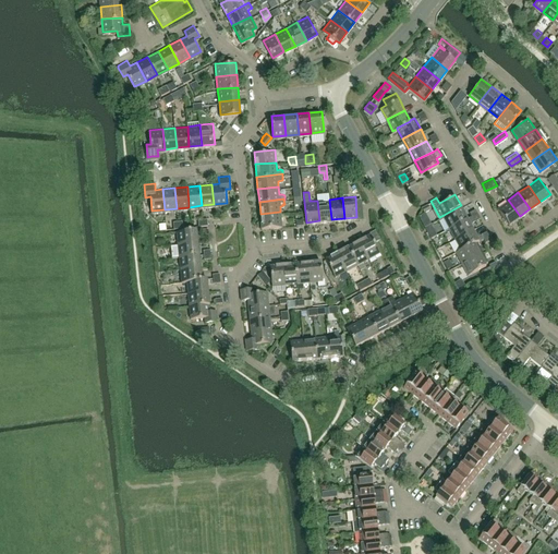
[(331,219),(329,200),(317,201),(319,220),(331,219)]
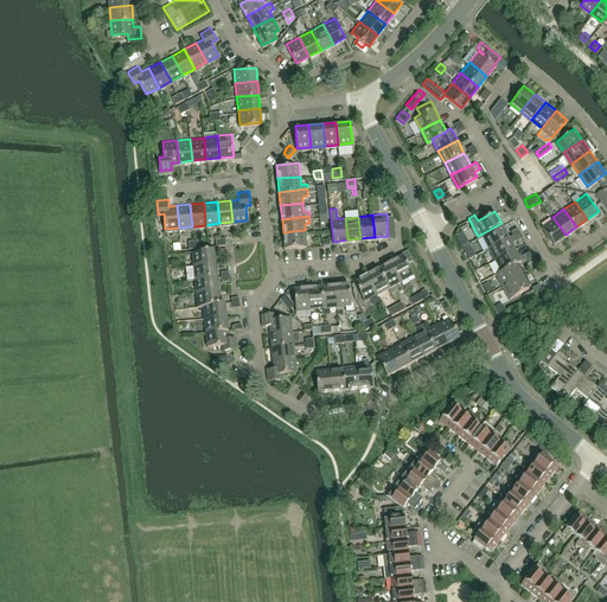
[(566,235),(553,217),(541,224),(554,243),(566,235)]
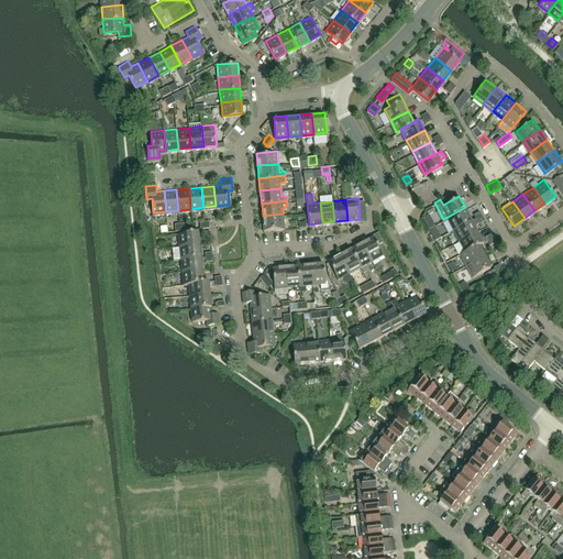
[(471,218),(465,207),(448,217),(453,228),(471,218)]
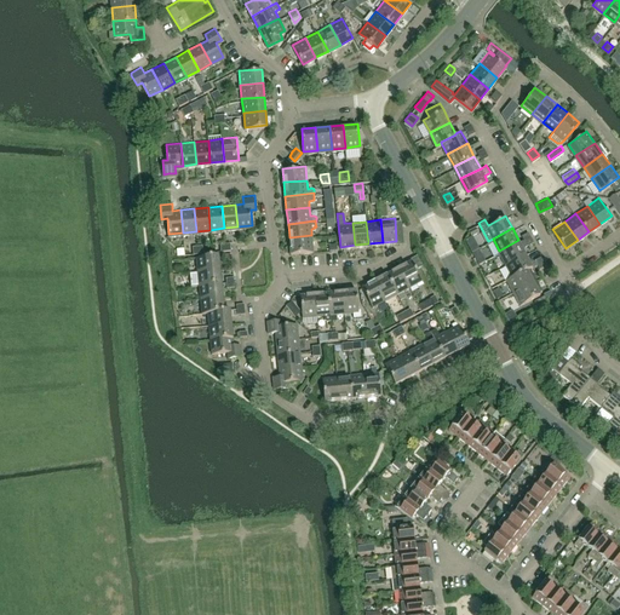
[(526,252),(522,246),(533,240),(530,234),(523,237),(518,240),(499,251),(505,263),(526,252)]
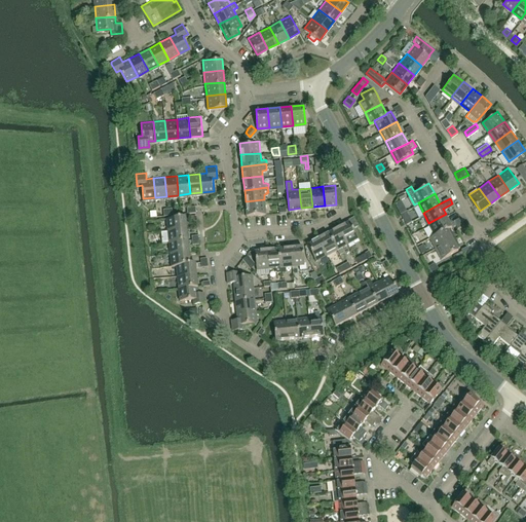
[(266,212),(264,199),(246,201),(247,214),(266,212)]
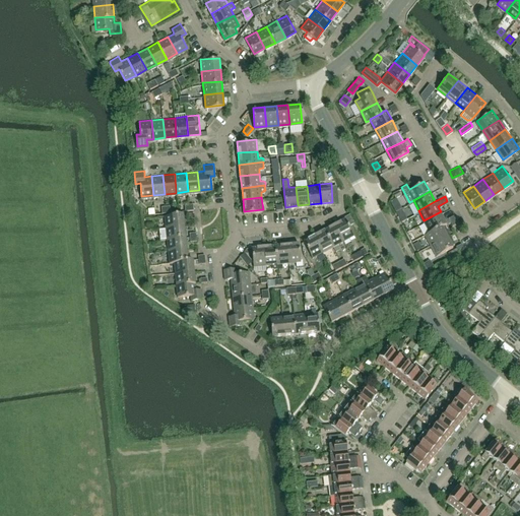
[(185,223),(183,211),(165,213),(166,226),(185,223)]
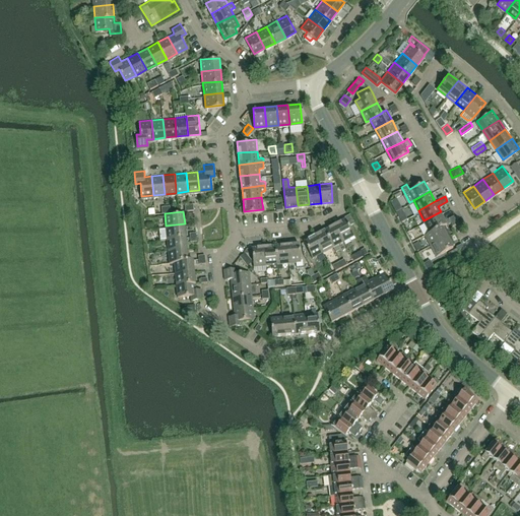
[(446,222),(441,211),(424,220),(429,231),(430,231),(442,224),(445,223),(446,222)]
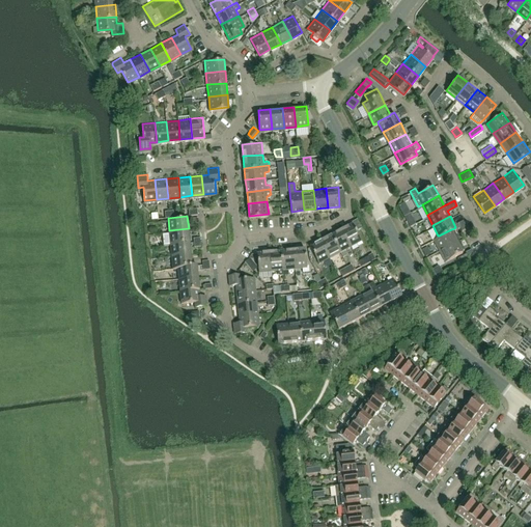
[(361,239),(352,221),(341,227),(351,244),(361,239)]
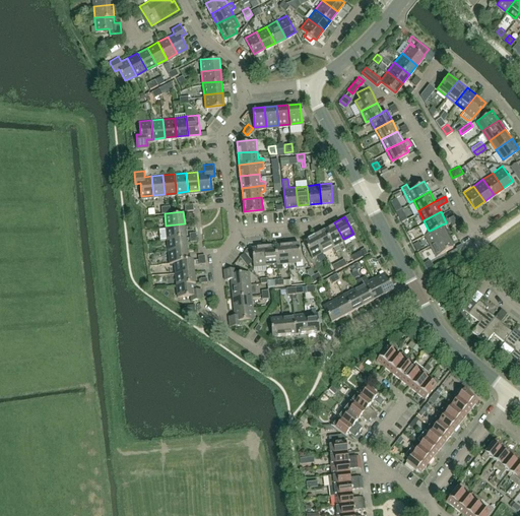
[(335,249),(339,247),(337,243),(343,239),(334,222),(324,228),(333,245),(335,249)]
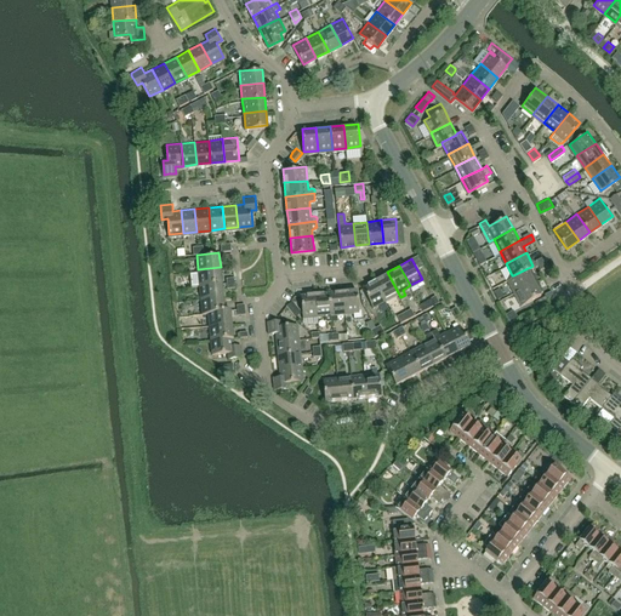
[(222,280),(221,267),(198,269),(199,283),(222,280)]
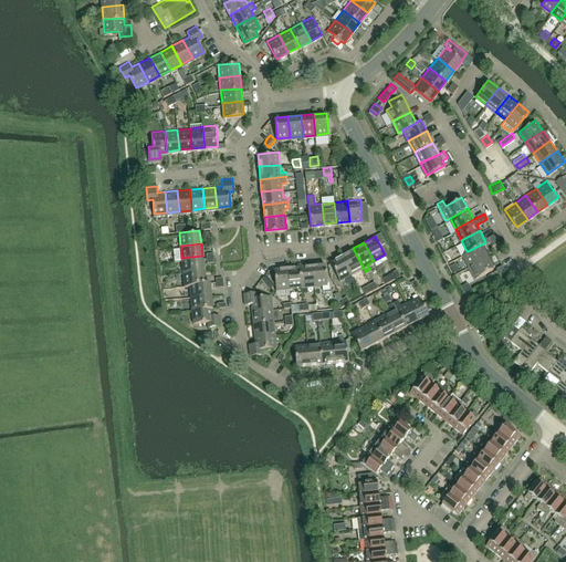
[(486,256),(490,253),(484,243),(481,245),(468,251),(467,251),(462,253),(469,266),(486,256)]
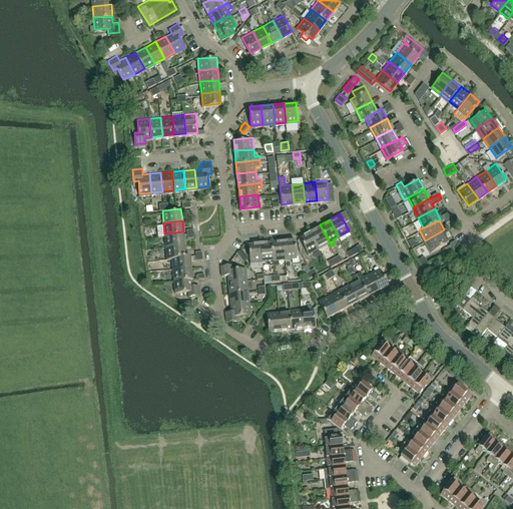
[(329,241),(320,224),(310,230),(319,246),(329,241)]
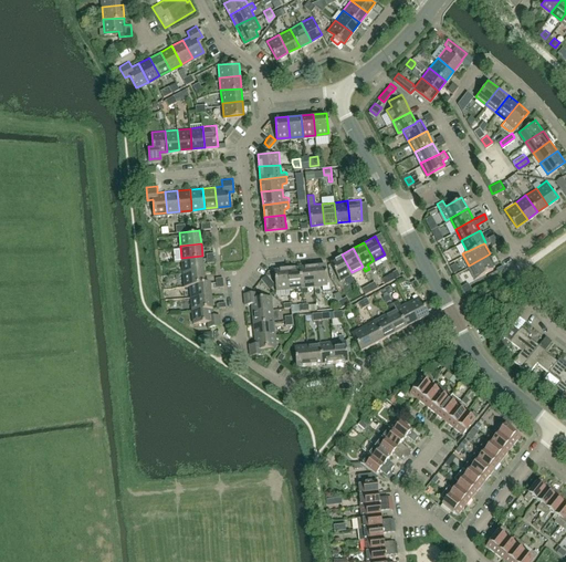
[(495,263),(490,253),(486,256),(469,266),(474,277),(493,267),(492,264),(495,263)]
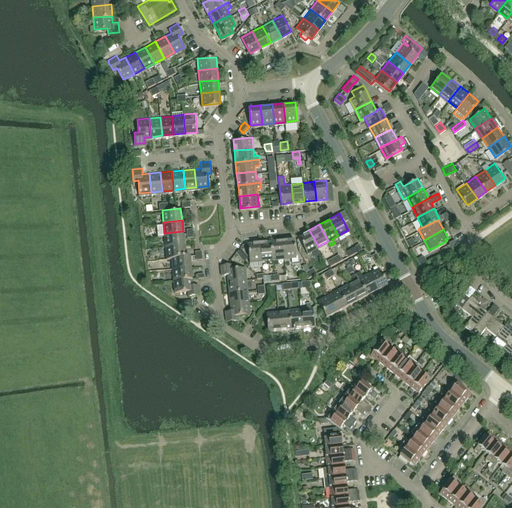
[(318,246),(309,230),(298,235),(307,252),(318,246)]
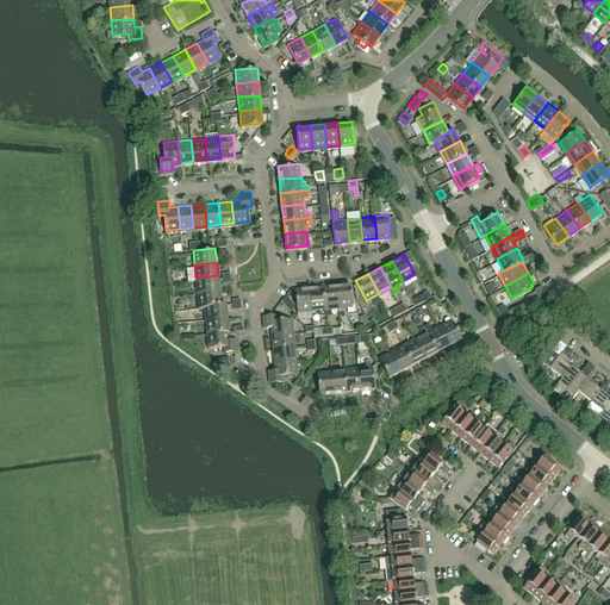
[(219,289),(218,275),(195,278),(197,292),(219,289)]
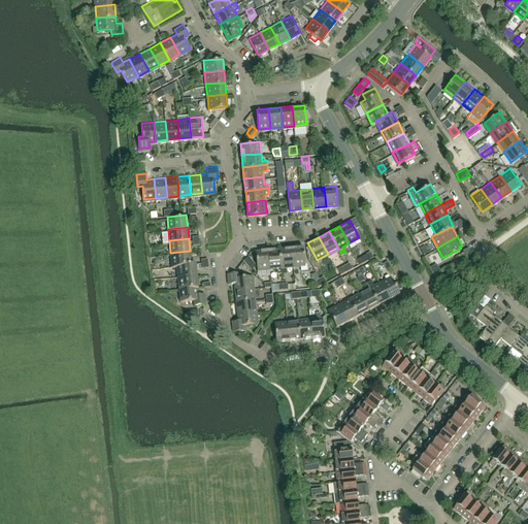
[(305,262),(303,244),(291,246),(293,265),(301,264),(301,268),(307,268),(306,262),(305,262)]
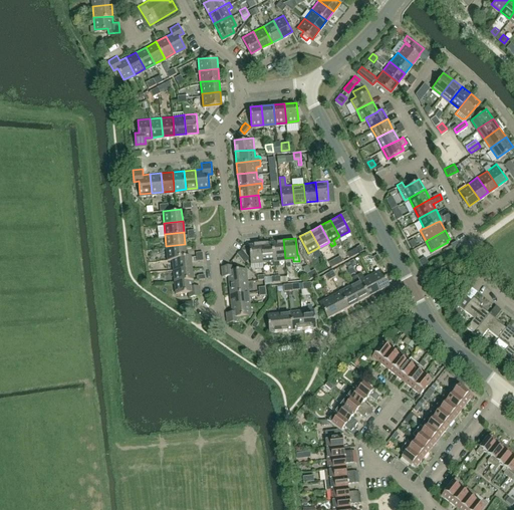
[(279,263),(279,258),(285,258),(283,239),(272,240),(274,259),(274,263),(279,263)]
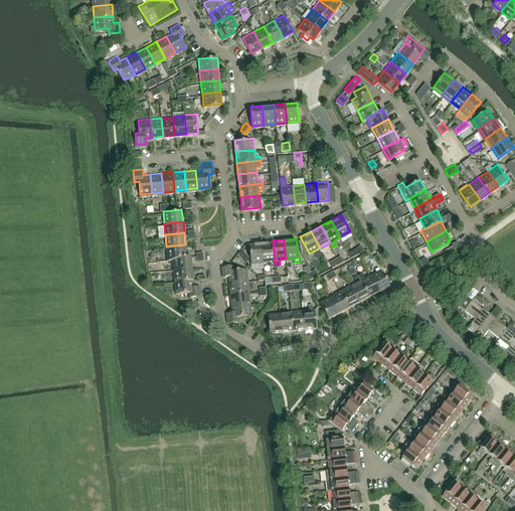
[(275,260),(273,240),(262,241),(263,261),(269,260),(270,264),(271,265),(275,265),(275,264),(275,260)]
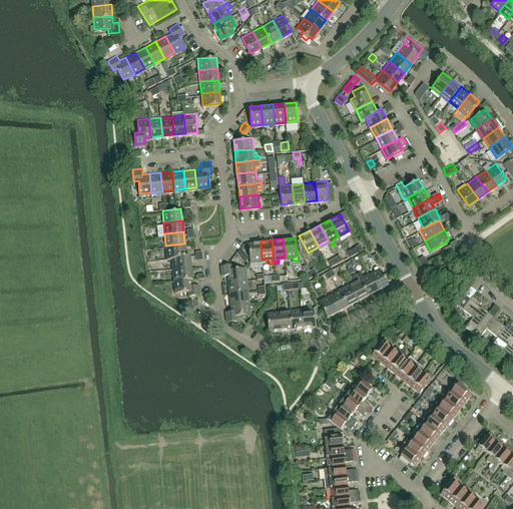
[(261,240),(248,242),(250,261),(262,260),(261,240)]
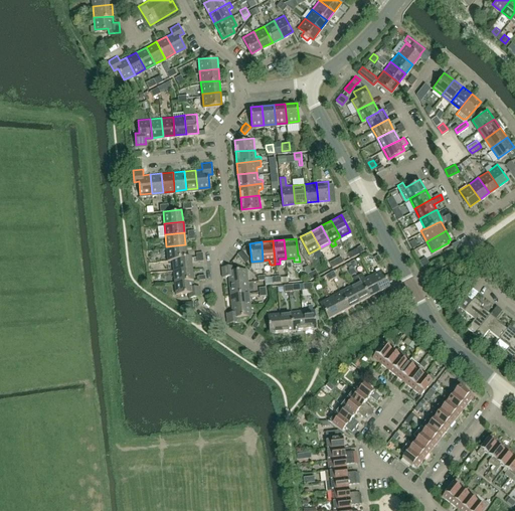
[(364,248),(361,242),(357,244),(357,245),(348,250),(350,256),(364,248)]
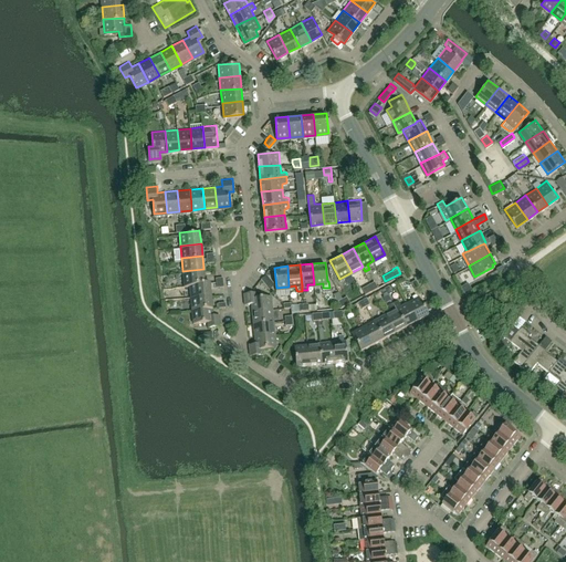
[(205,281),(203,269),(182,271),(184,284),(189,283),(205,281)]
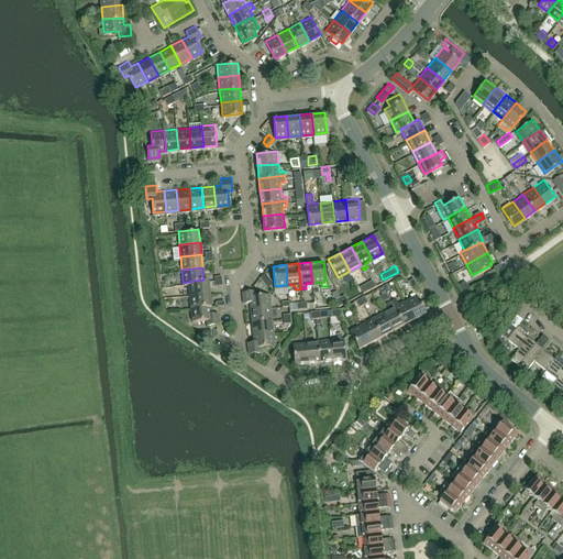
[(265,271),(260,275),(267,285),(273,281),(265,271)]
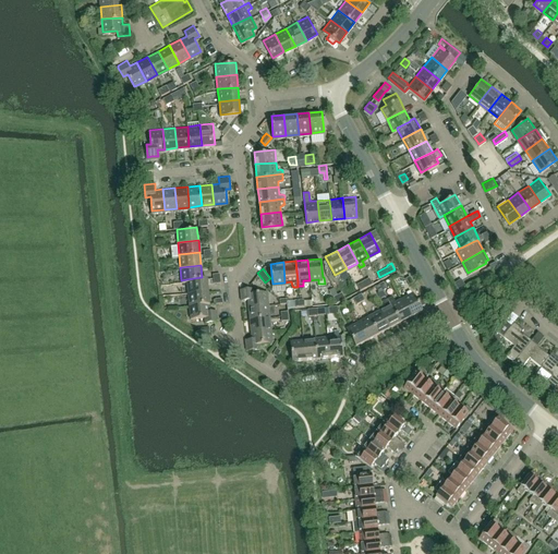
[(208,289),(207,276),(202,277),(186,279),(187,291),(208,289)]
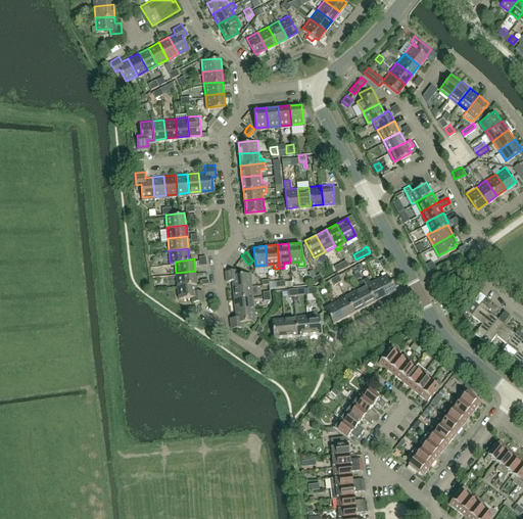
[(345,266),(342,260),(337,263),(340,269),(345,266)]
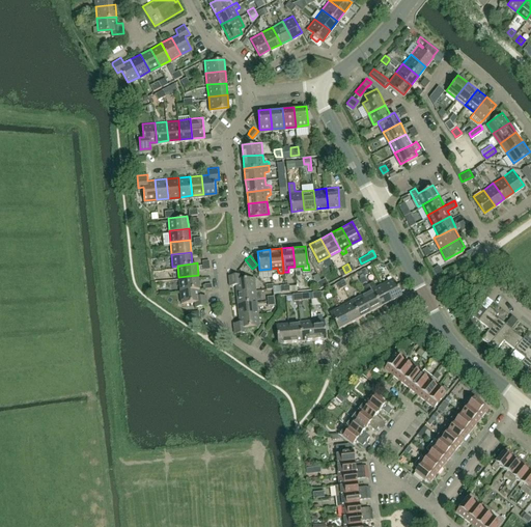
[(254,276),(246,276),(241,277),(241,272),(228,273),(229,283),(235,283),(236,289),(255,287),(254,276)]
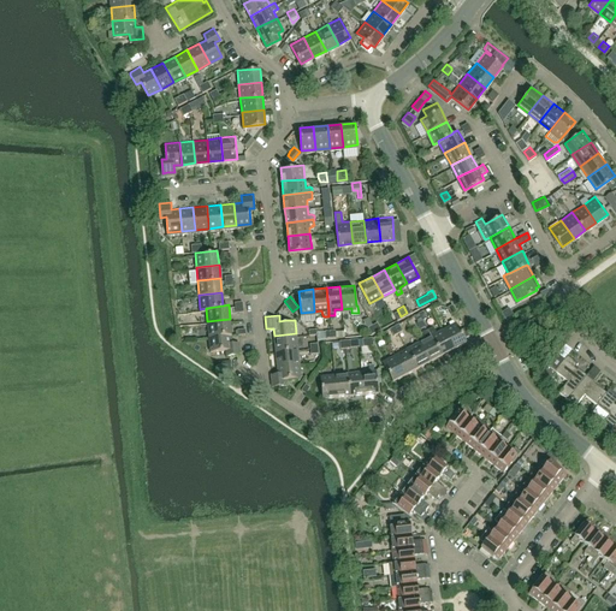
[(231,333),(230,319),(207,321),(208,336),(231,333)]
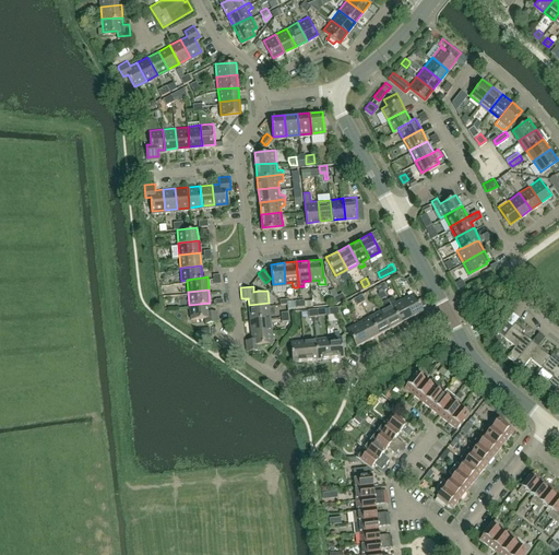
[(416,297),(413,291),(402,296),(412,315),(423,308),(420,305),(416,297)]
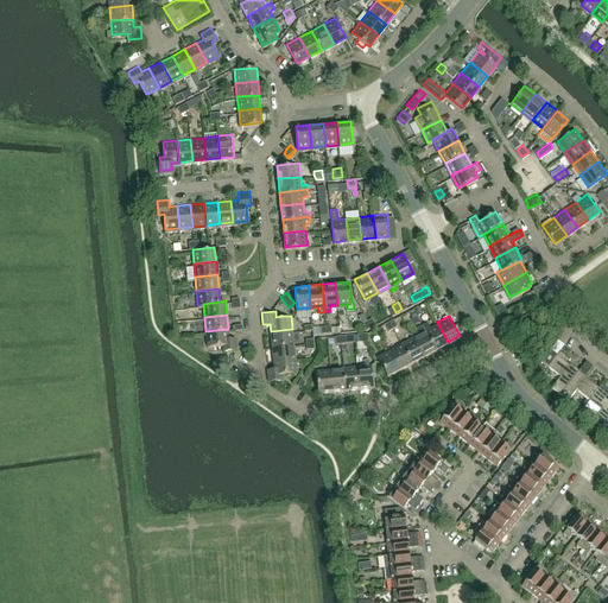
[(458,319),(453,323),(457,331),(463,329),(458,319)]
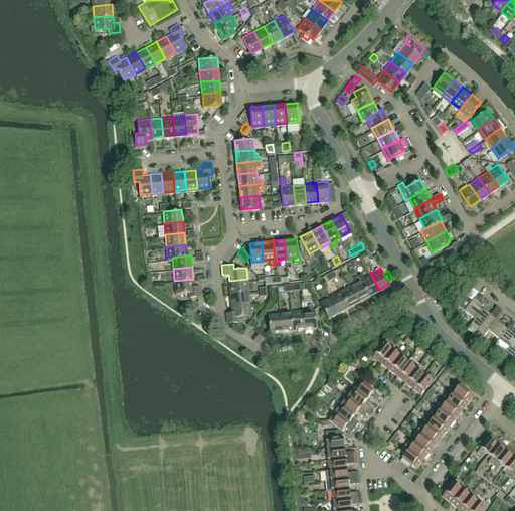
[(379,290),(370,273),(364,276),(362,272),(357,274),(360,279),(369,295),(379,290)]
